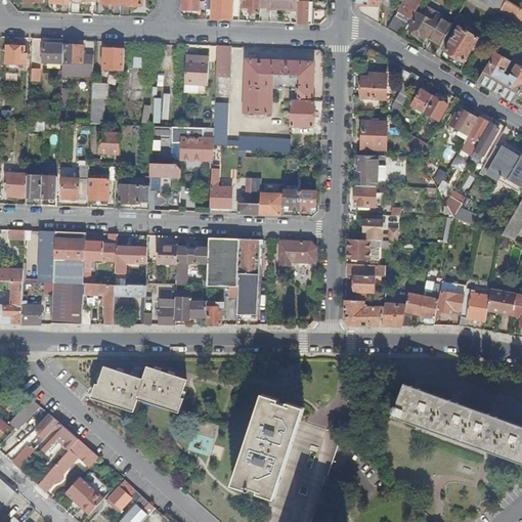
[(180,0),(180,9),(198,10),(198,0),(180,0)]
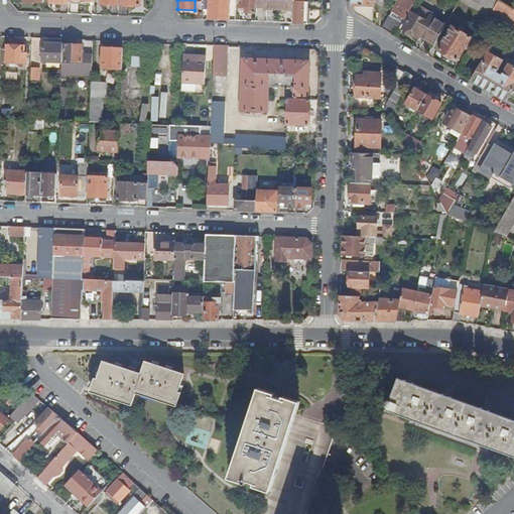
[(208,0),(208,5),(207,19),(228,20),(228,0),(208,0)]
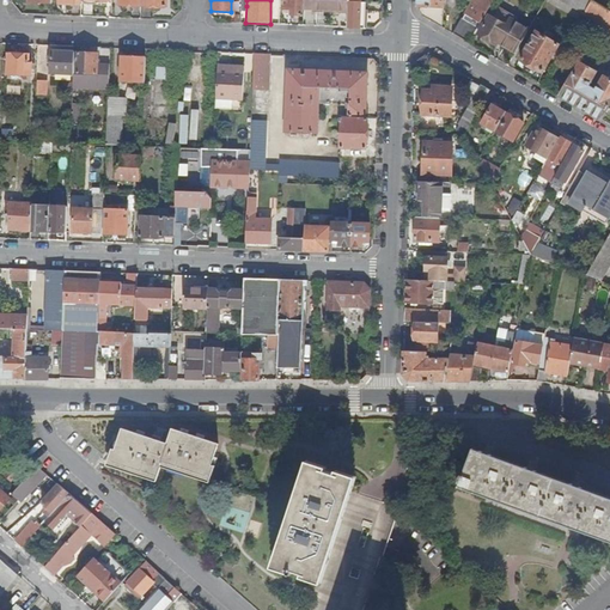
[(290,18),(300,18),(300,0),(280,0),(281,10),(290,10),(290,18)]
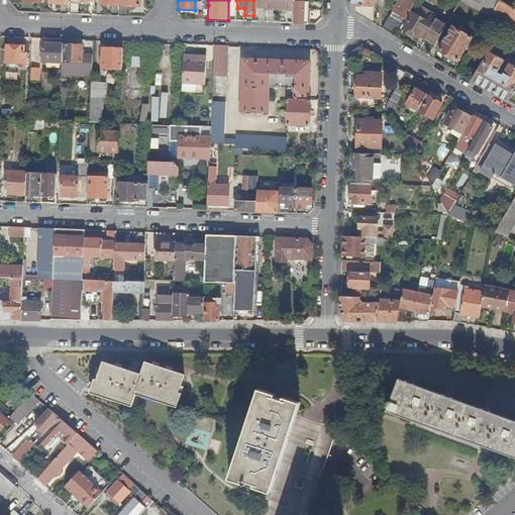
[(254,0),(254,7),(263,7),(279,8),(279,9),(292,10),(292,0),(254,0)]
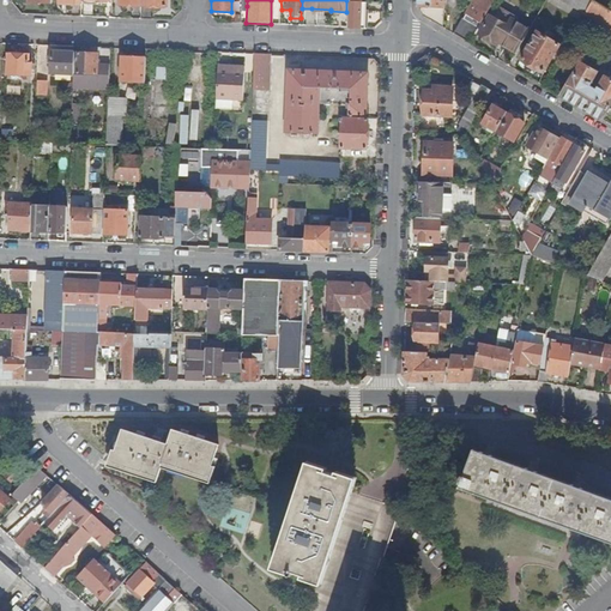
[(346,0),(346,12),(346,28),(364,28),(364,2),(361,1),(361,0),(346,0)]
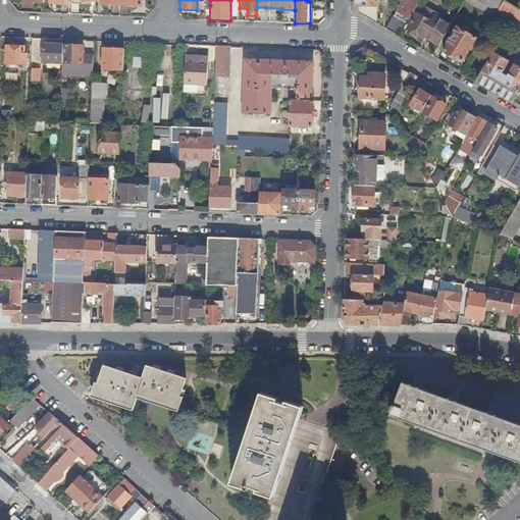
[(355,0),(355,5),(359,12),(377,23),(377,0),(355,0)]
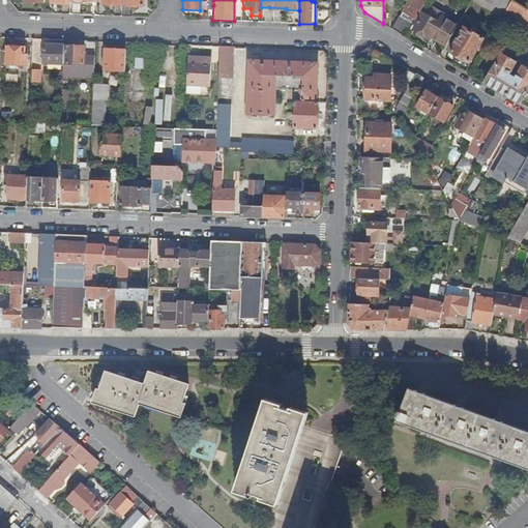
[(415,19),(426,0),(408,0),(402,11),(415,19)]
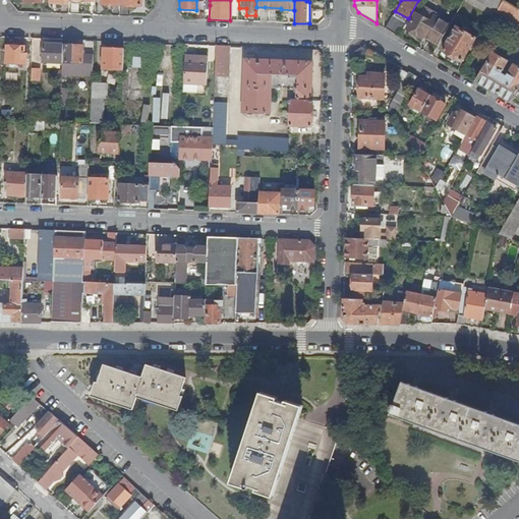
[(478,0),(496,10),(502,0),(478,0)]
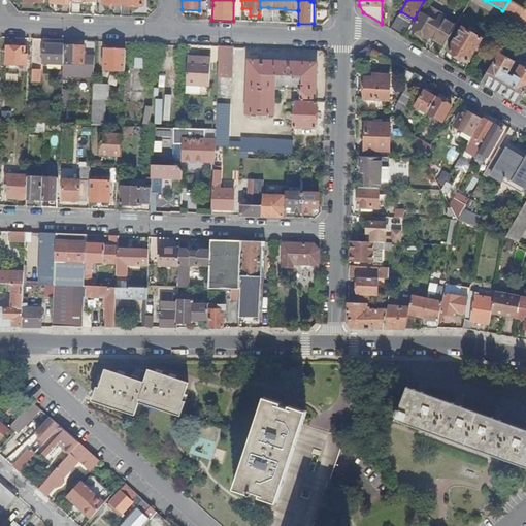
[(525,8),(512,0),(508,0),(502,10),(525,24),(525,8)]
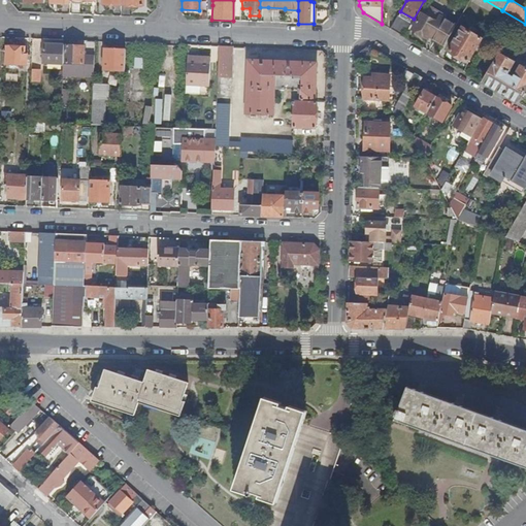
[(444,43),(455,25),(444,18),(439,15),(441,12),(430,6),(425,14),(421,12),(412,28),(427,37),(429,35),(430,33),(433,34),(432,37),(444,43)]
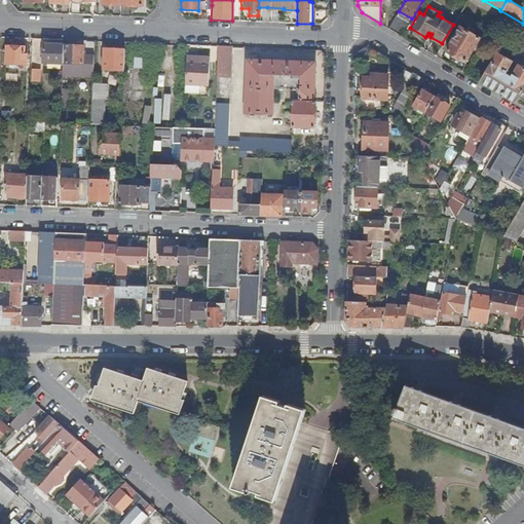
[(387,28),(402,36),(410,23),(396,14),(387,28)]
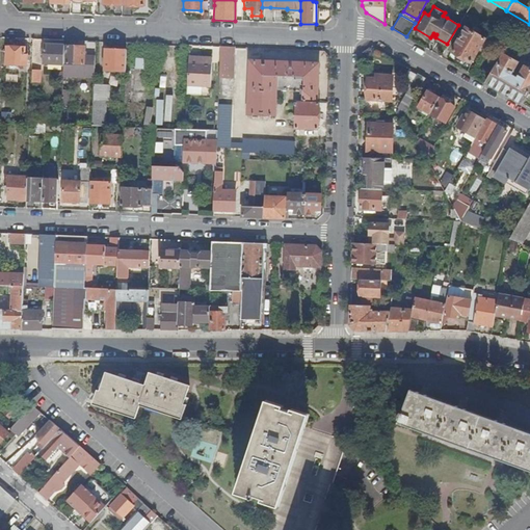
[(485,37),(489,41),(496,29),(489,26),(483,36),(478,33),(479,30),(474,28),(473,30),(465,26),(451,49),(471,61),(485,37)]
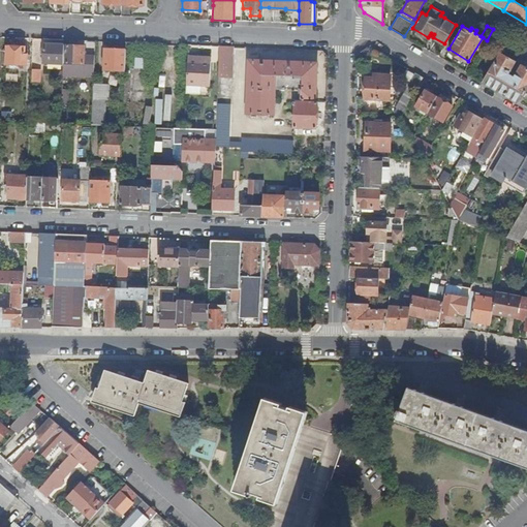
[(62,62),(63,43),(43,42),(42,61),(62,62)]
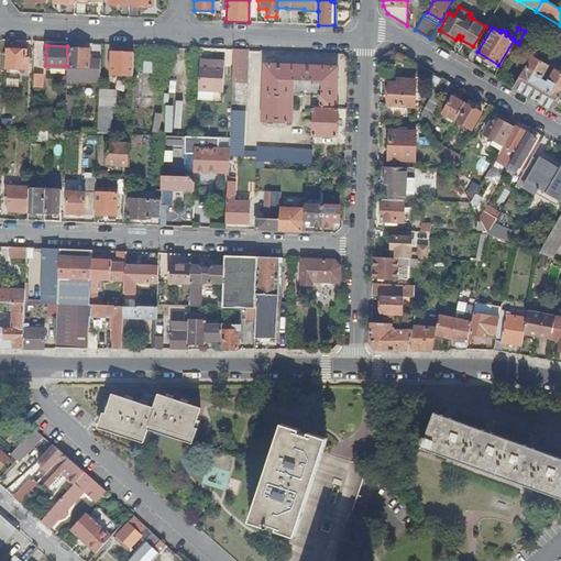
[(8,47),(6,47),(6,66),(26,67),(28,47),(14,47),(14,46),(8,46),(8,47)]
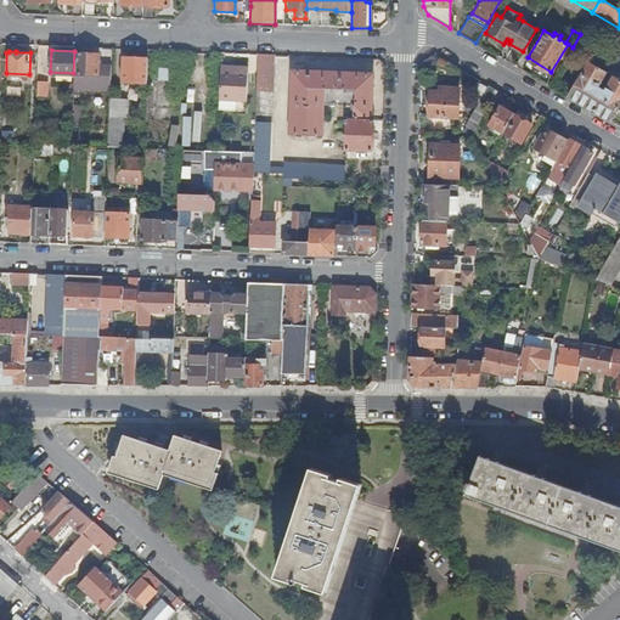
[(97,52),(74,51),(73,73),(73,83),(73,89),(108,90),(110,65),(97,63),(97,52)]
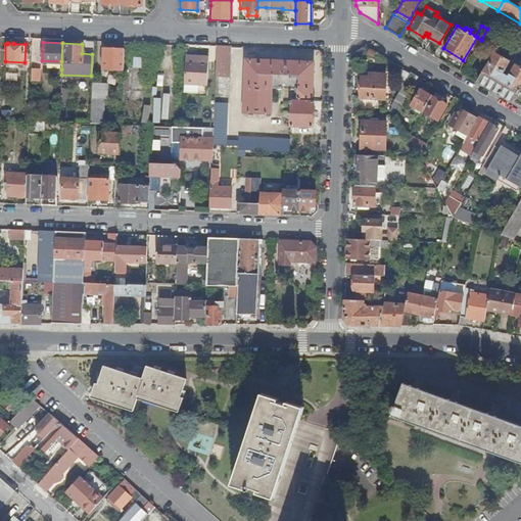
[(228,76),(229,45),(216,45),(215,75),(228,76)]
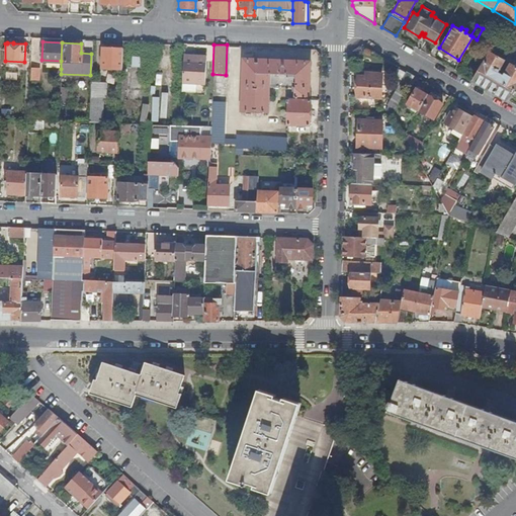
[(101,67),(121,68),(122,49),(102,48),(101,67)]
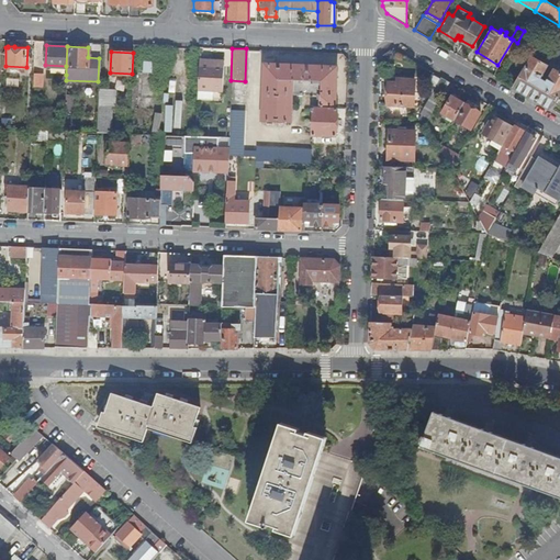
[(513,87),(551,109),(553,104),(557,105),(559,99),(558,98),(559,93),(559,71),(557,70),(558,68),(555,66),(546,81),(539,78),(548,62),(546,60),(545,64),(532,56),(513,87)]
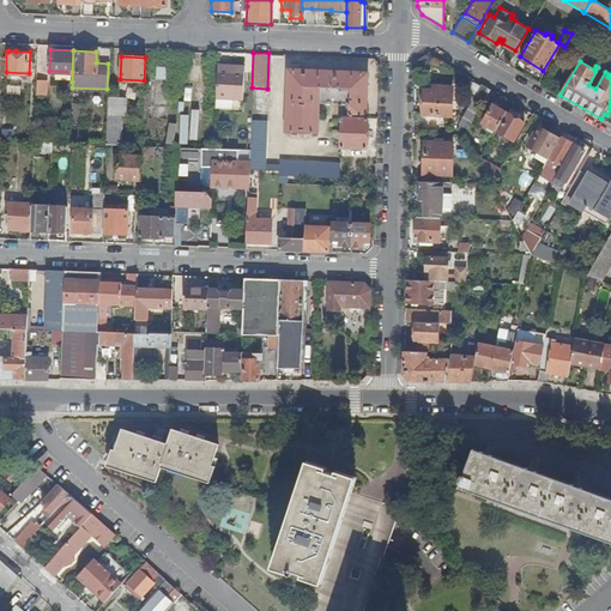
[(152,65),(152,77),(163,77),(163,65),(152,65)]
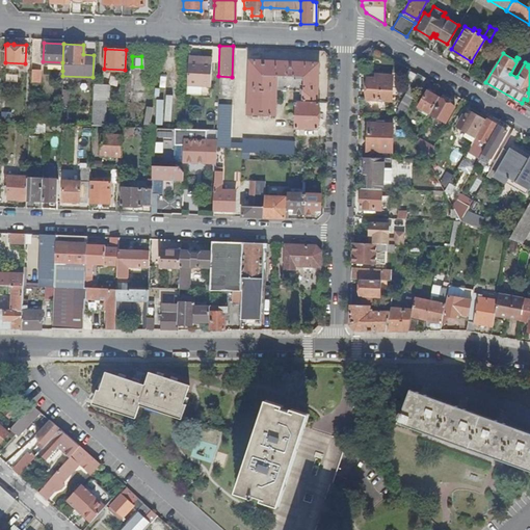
[(248,59),(246,114),(274,115),(275,88),(301,89),(301,102),(295,101),(294,128),(317,128),(318,103),(316,103),(317,62),(248,59)]
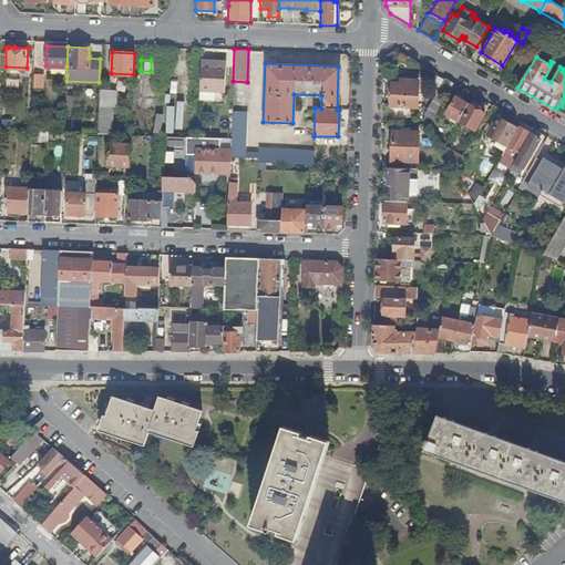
[(225,65),(199,64),(198,91),(224,91),(225,65)]
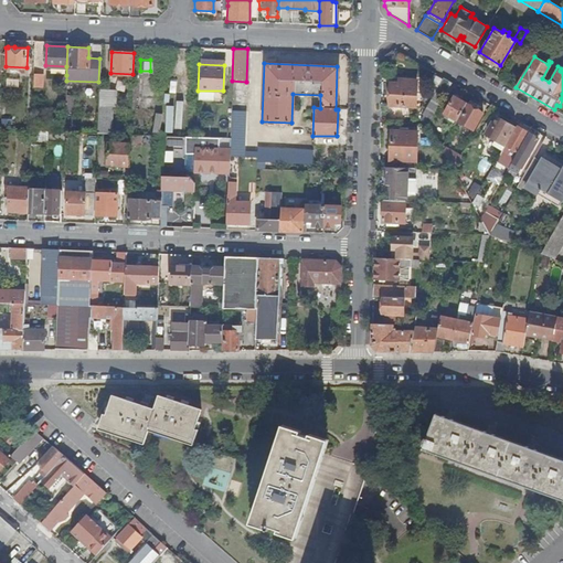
[(42,73),(33,73),(32,86),(42,87),(42,73)]
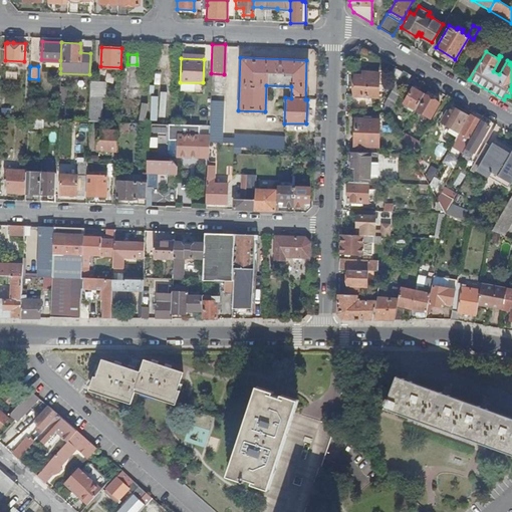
[(385,102),(393,107),(412,74),(404,70),(385,102)]
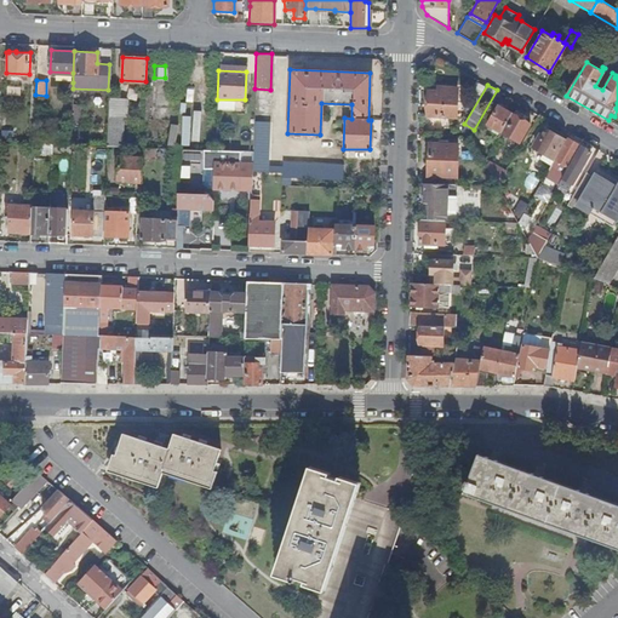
[(456,116),(457,87),(438,86),(438,91),(428,91),(427,114),(456,116)]
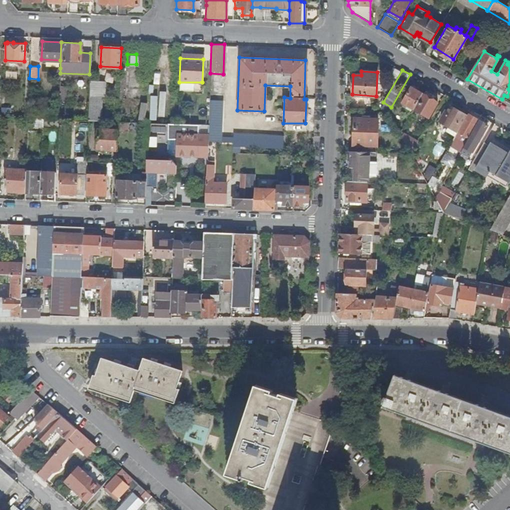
[(89,81),(88,120),(100,121),(101,96),(104,96),(104,82),(89,81)]
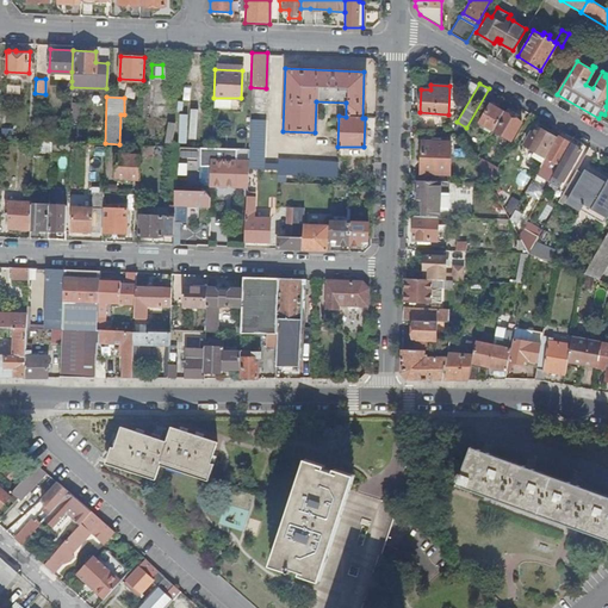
[(485,125),(492,129),(503,111),(490,104),(479,122),(482,123),(479,126),(483,128),(485,125)]
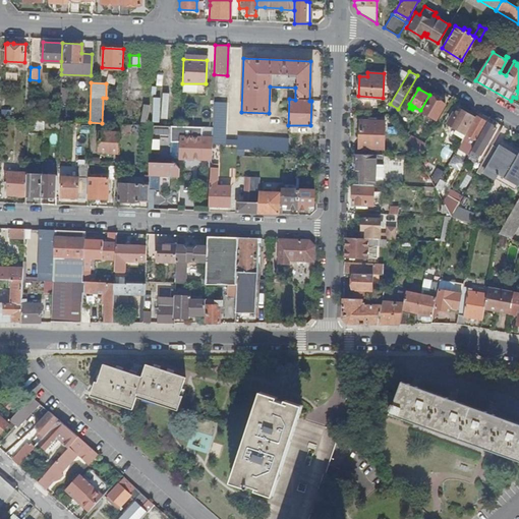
[(429,95),(420,110),(436,119),(445,104),(437,99),(438,95),(434,92),(429,95)]
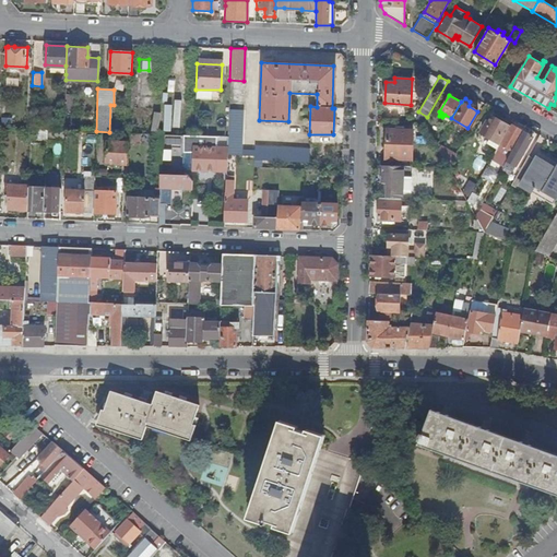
[(227,128),(226,147),(226,154),(240,155),(243,116),(230,116),(230,128),(227,128)]
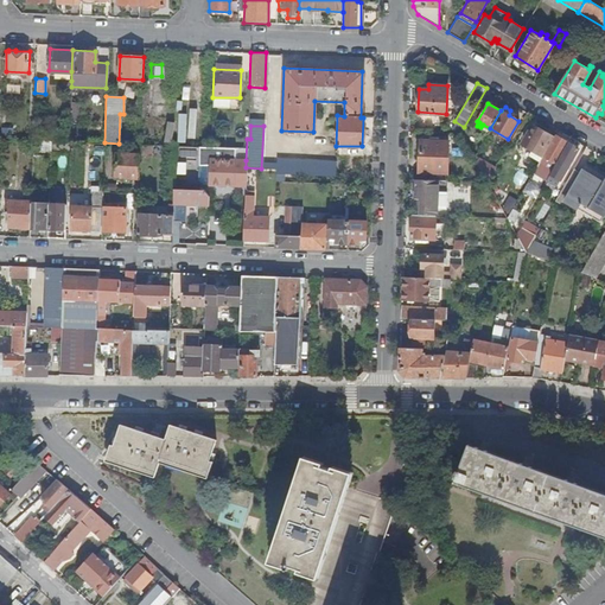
[(523,145),(530,150),(542,157),(554,137),(534,126),(532,131),(523,144),(523,145)]
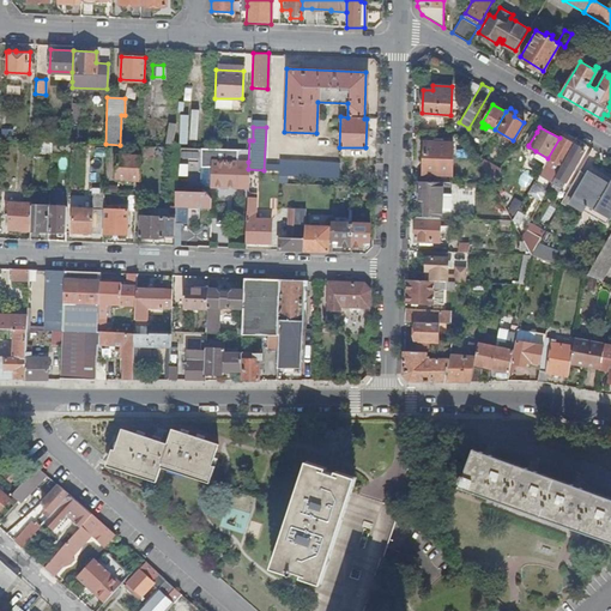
[(526,144),(528,145),(537,132),(534,131),(526,144)]
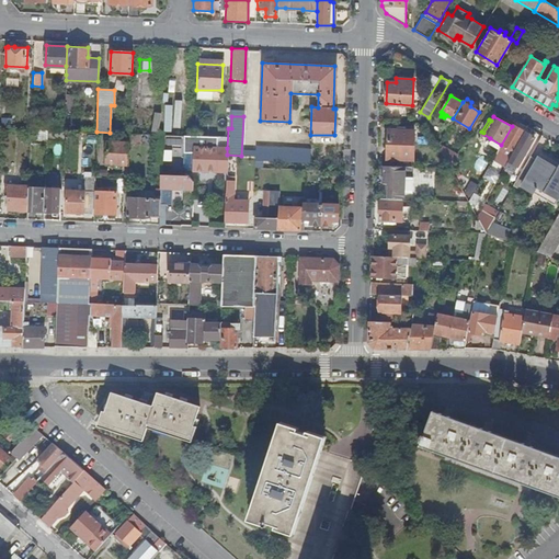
[(524,132),(513,125),(512,126),(501,145),(498,149),(493,158),(505,164),(524,132)]
